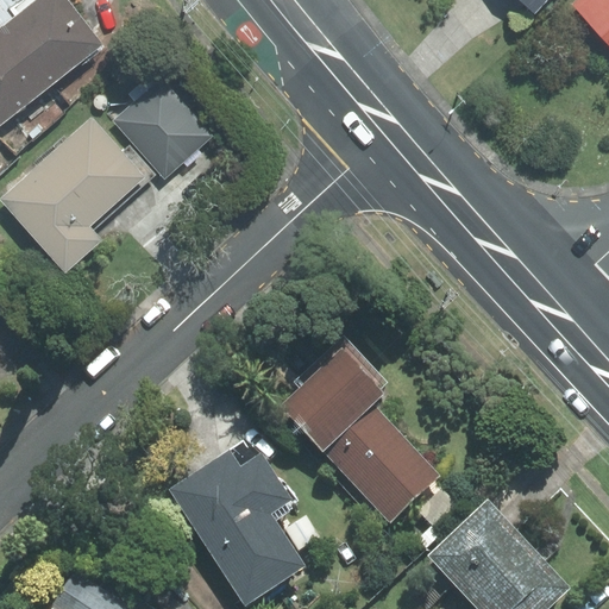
[(0,0),(0,27),(6,24),(36,0),(0,0)]
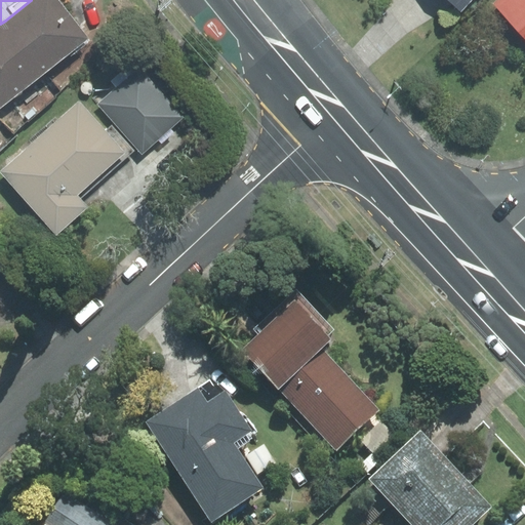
[(88,38),(57,0),(31,0),(5,21),(45,72),(88,38)]
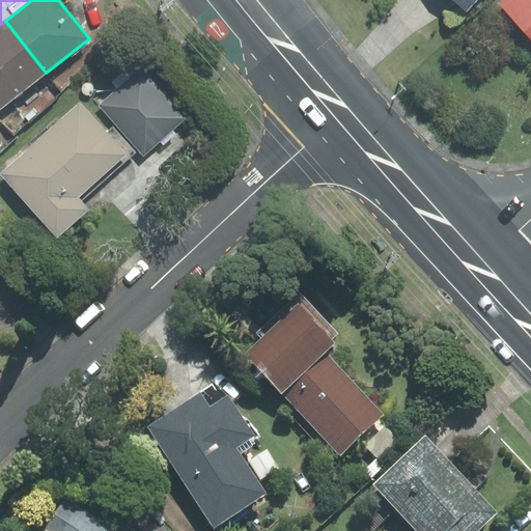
[(455,0),(467,10),(476,0),(455,0)]
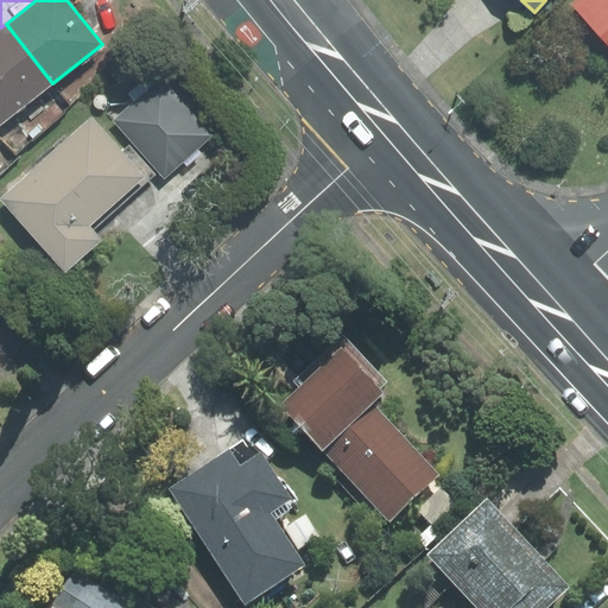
[(607,0),(575,0),(570,5),(607,45),(607,0)]
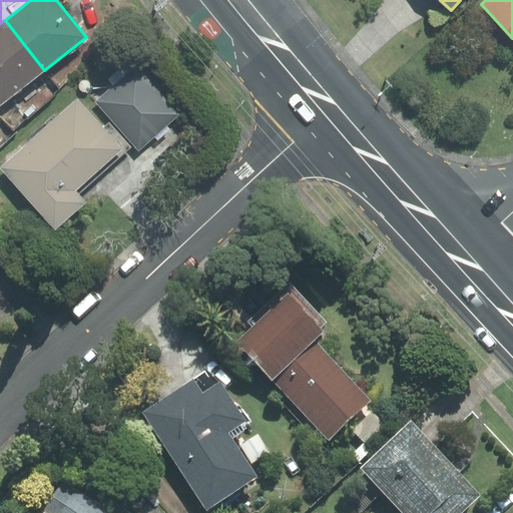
[(0,23),(0,104),(44,70),(5,20),(0,23)]
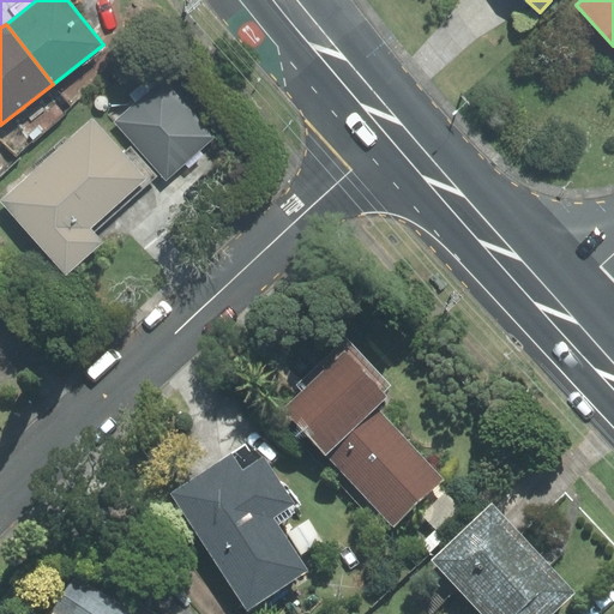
[(162,80),(115,121),(167,179),(214,138),(162,80)]
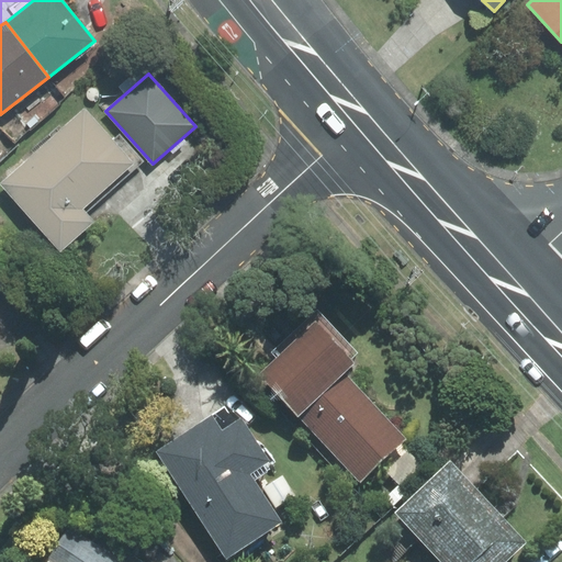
[(113,141),(85,109),(0,183),(60,251),(94,222),(86,213),(144,161),(120,135),(113,141)]
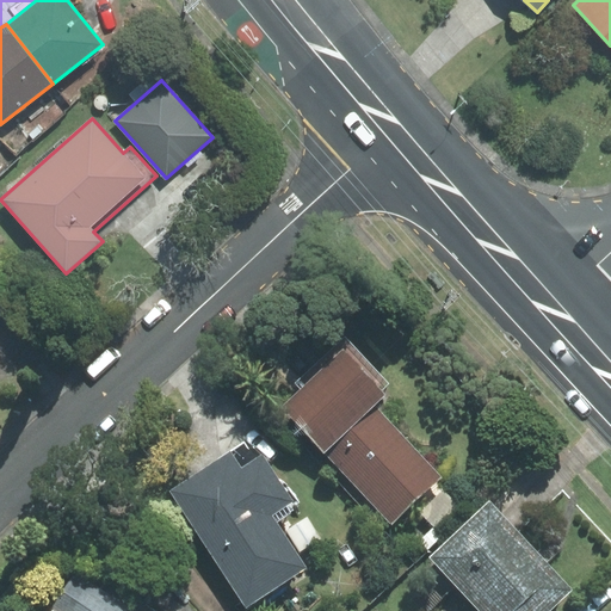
[(301,390),(283,407),(392,523),(440,476),(374,406),(386,395),(381,389),(384,387),(340,339),(294,383),(301,390)]
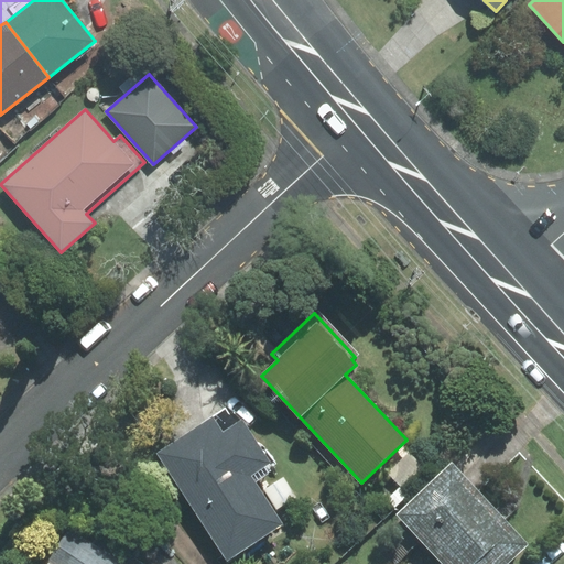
[(228,561),(283,524),(255,481),(274,469),(242,420),(236,424),(226,408),(156,453),(228,561)]
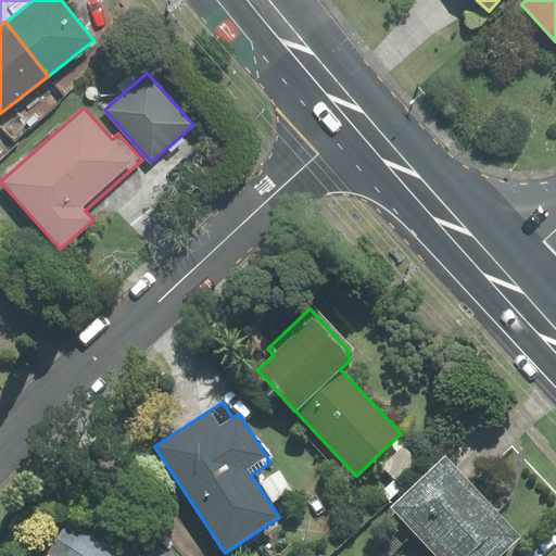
[(498,555),(520,536),(445,457),(392,507),(438,555),(498,555)]
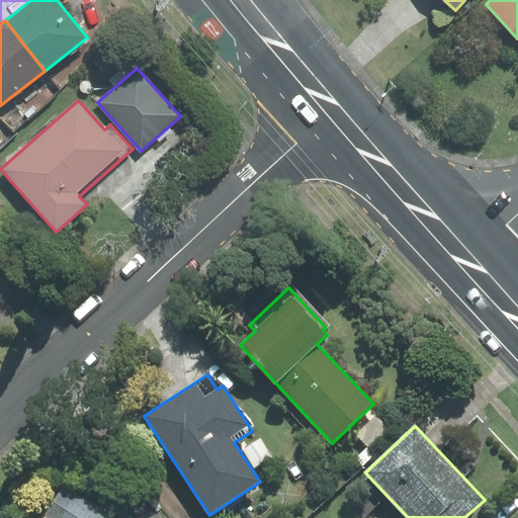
[(111,517),(64,488),(44,517),(111,517)]
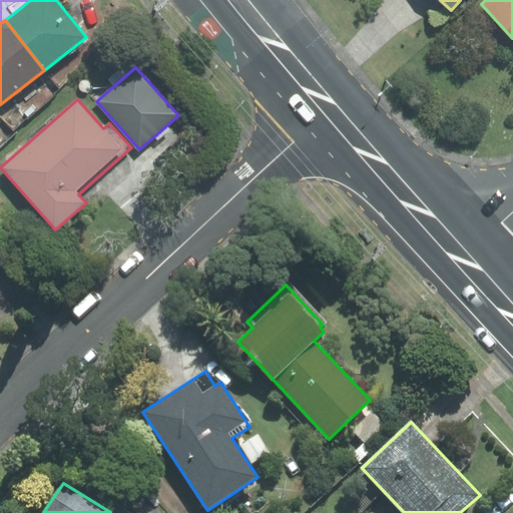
All buildings are outlined.
